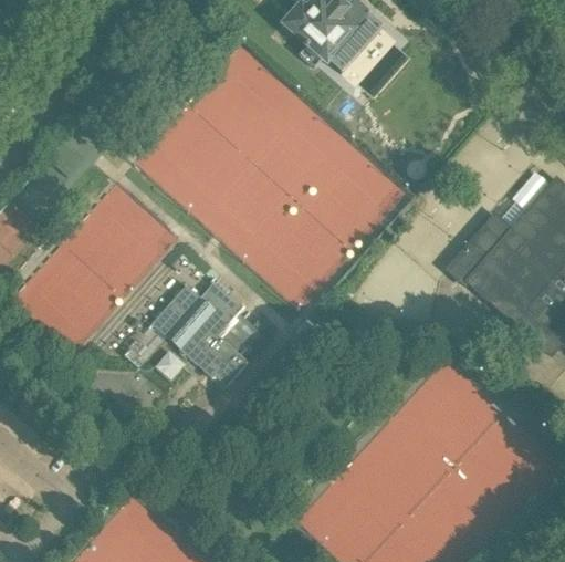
[(346,9),(336,0),(321,0),(314,0),(306,9),(301,4),(283,24),(306,44),(297,54),(313,68),(321,58),(324,61),(325,60),(339,72),(380,27),(368,14),(367,16),(353,2),(346,9)]
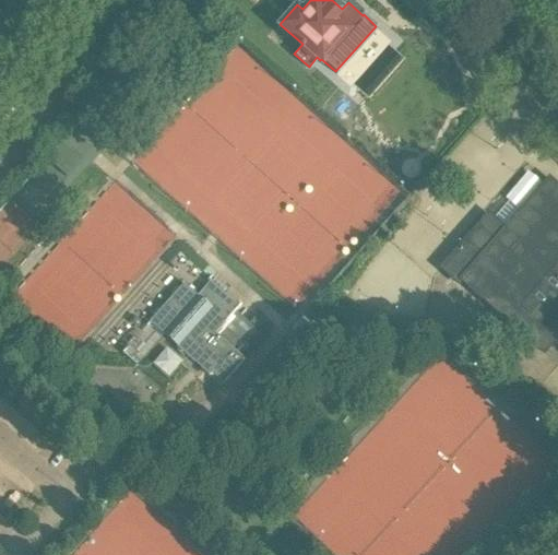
[(557,185),(550,178),(506,227),(488,213),(442,267),(460,282),(463,279),(545,351),(557,335),(557,185)]
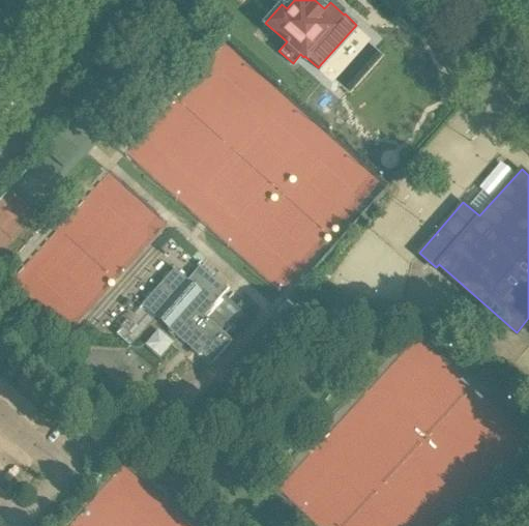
[(225,288),(212,276),(196,262),(196,263),(198,265),(186,278),(171,264),(170,264),(173,267),(115,331),(128,344),(154,315),(183,341),(197,354),(199,351),(210,361),(230,338),(221,329),(203,314),(228,286),(227,286),(225,288)]
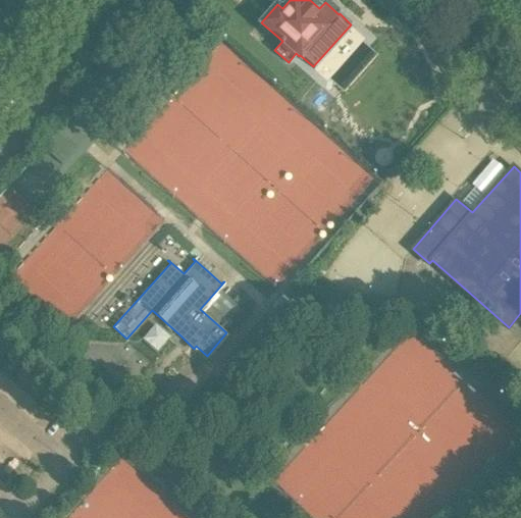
[(392,298),(384,307),(393,314),(401,306),(392,298)]
